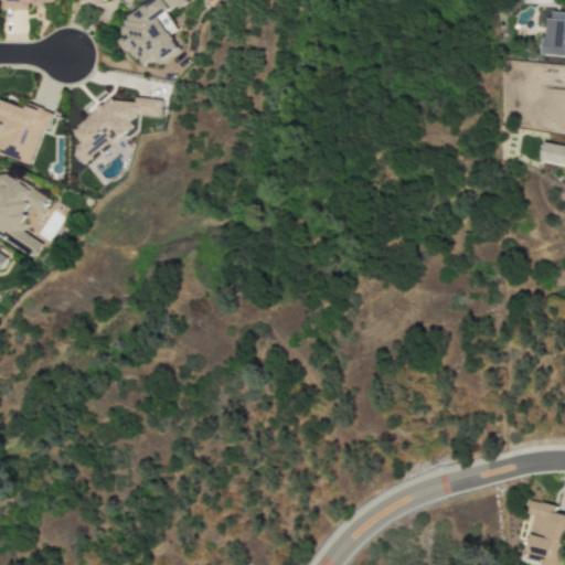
[(55,4),(54,0),(0,0),(0,10),(28,9),(28,4),(55,4)]
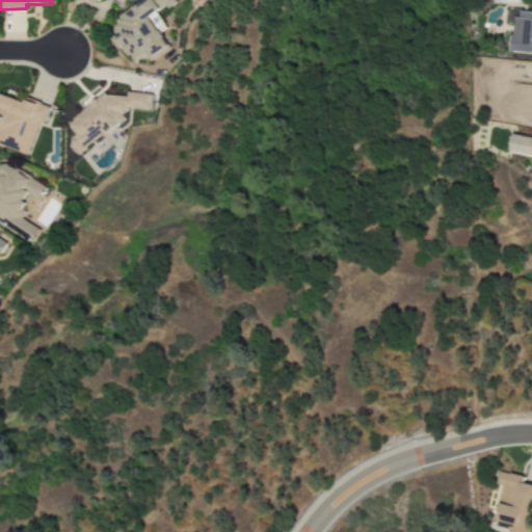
[(157,12),(176,0),(142,0),(106,25),(121,47),(124,46),(135,62),(145,55),(149,60),(170,47),(161,32),(166,28),(157,12)]
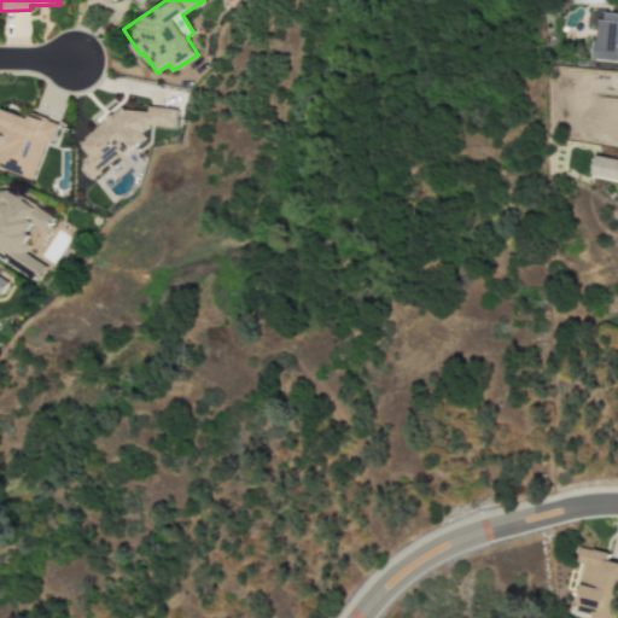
[(617,13),(596,12),(593,60),(617,62),(617,13)]
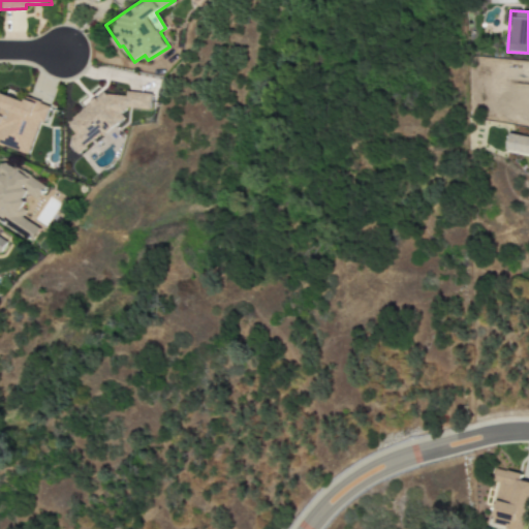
[(150,94),(128,92),(123,96),(101,94),(65,122),(71,130),(69,146),(78,155),(87,148),(87,147),(121,120),(122,112),(127,109),(149,110),(150,94)]
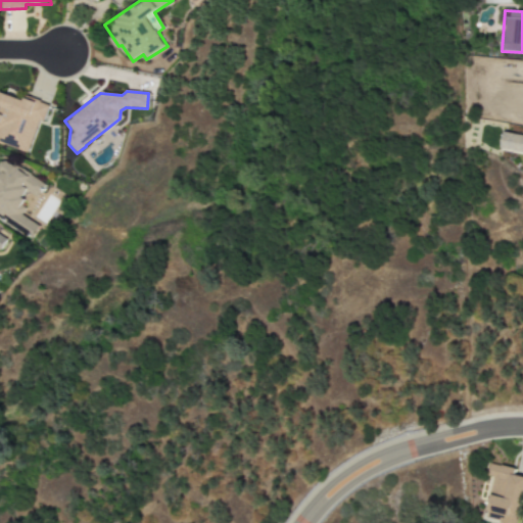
[(0,143),(28,152),(39,120),(43,121),(48,104),(24,96),(22,100),(0,92),(0,143)]
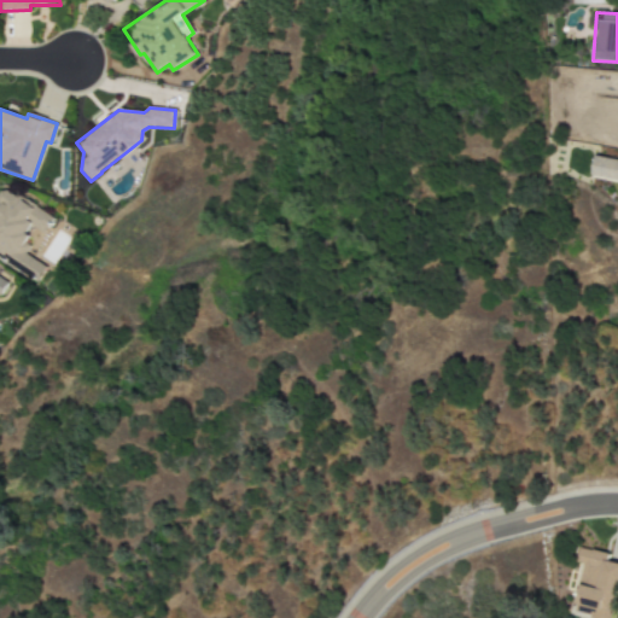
[(53,219),(4,188),(0,193),(0,256),(36,279),(45,267),(21,251),(34,229),(42,234),(53,219)]
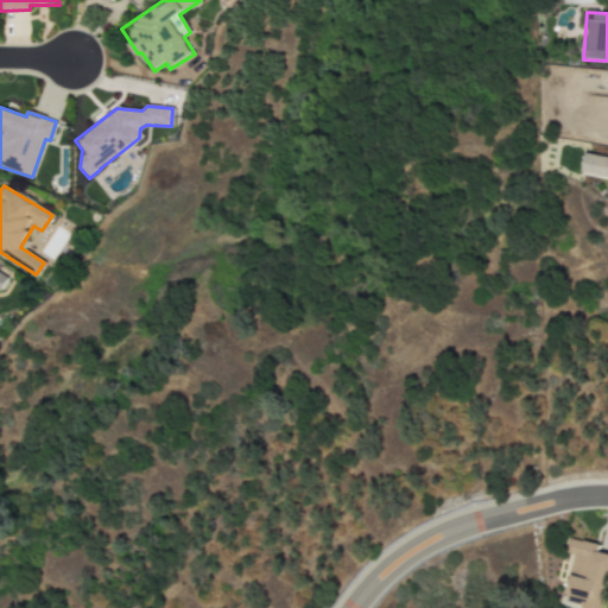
[(588,607),(601,607),(607,572),(607,553),(596,552),(599,544),(569,539),(567,553),(574,555),(564,603),(588,607)]
